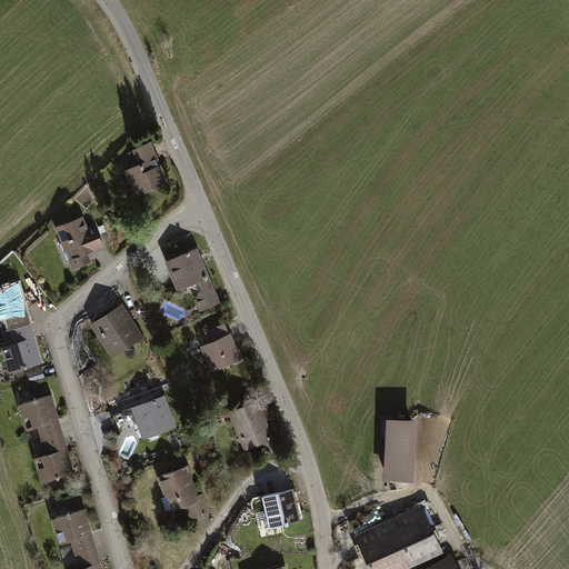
[(146,145),(131,150),(137,163),(151,158),(146,145)]
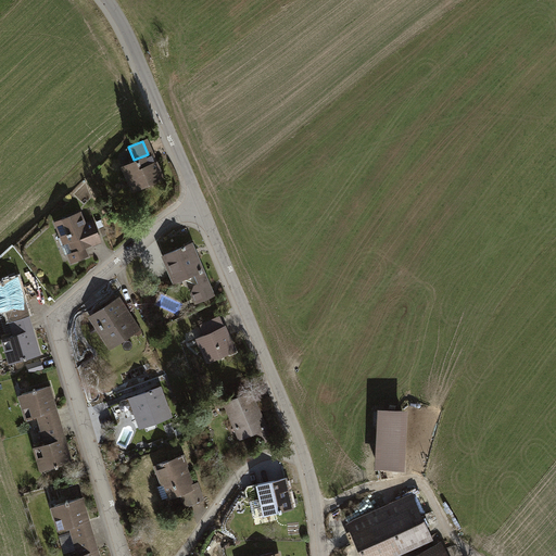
[(134,162),(119,168),(130,193),(162,179),(155,163),(138,172),(134,162)]
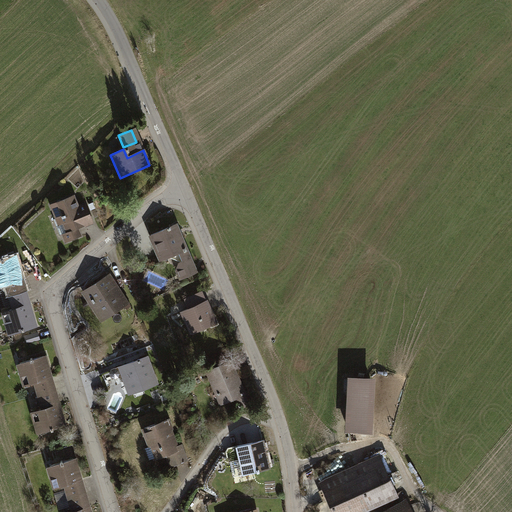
[(73,197),(48,207),(63,244),(80,237),(77,229),(92,223),(84,203),(77,206),(73,197)]
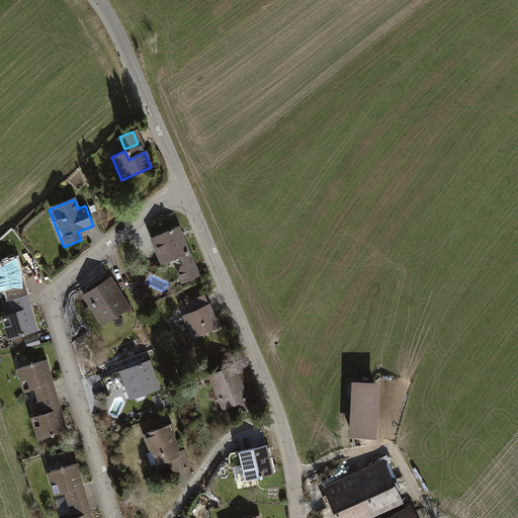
[(179,228),(150,239),(160,264),(168,261),(167,265),(175,268),(181,283),(198,277),(179,228)]
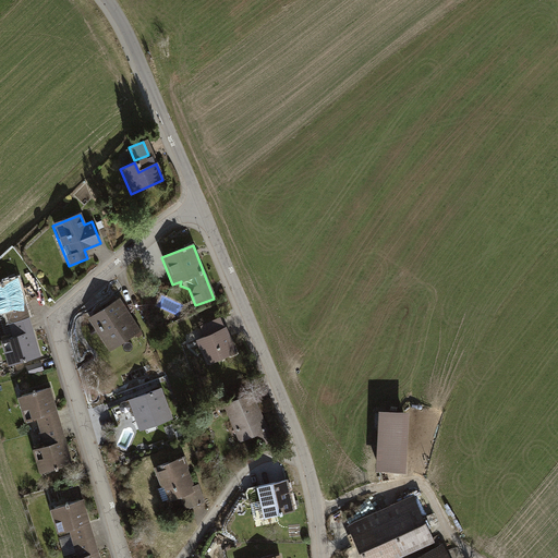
[(0,312),(5,311),(9,324),(29,317),(19,279),(0,284),(0,312)]
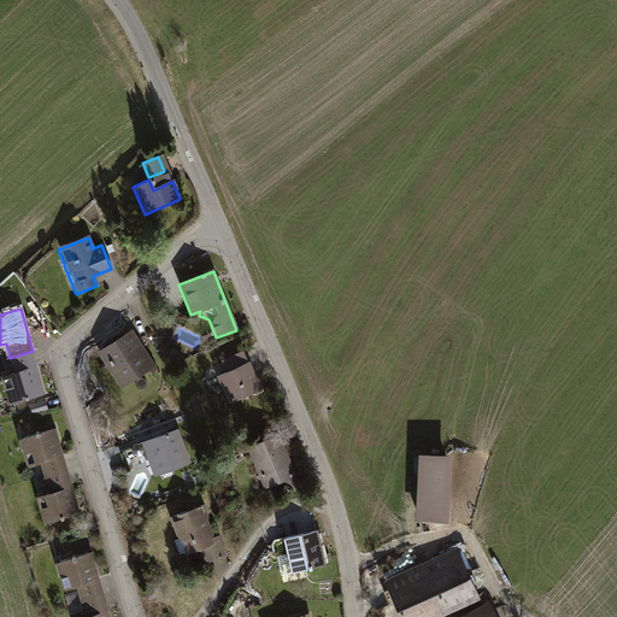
[(157,366),(133,331),(101,353),(125,388),(157,366)]
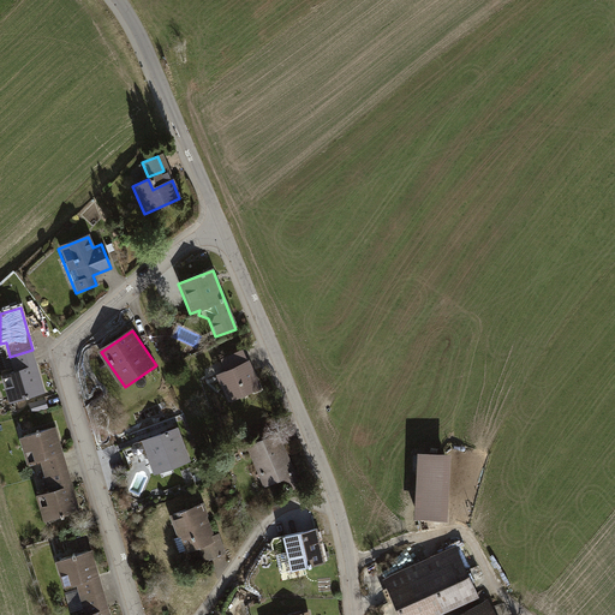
[(230,400),(262,387),(246,348),(224,358),(228,369),(218,372),(230,400)]
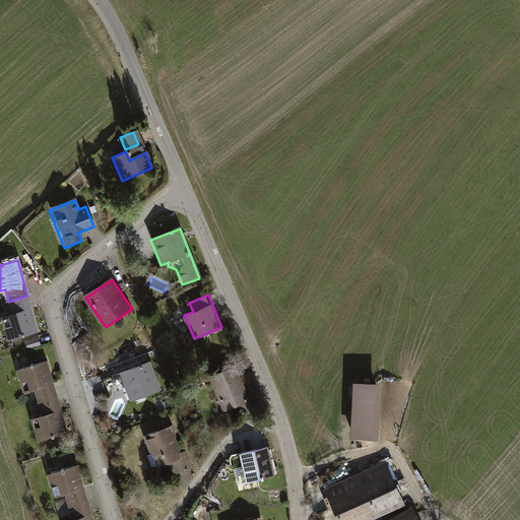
[(39,332),(27,296),(8,302),(12,313),(1,316),(9,340),(39,332)]
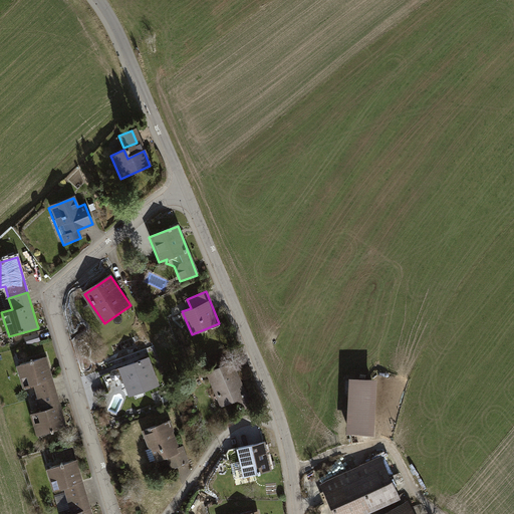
[(38,333),(24,337),(26,345),(41,341),(38,333)]
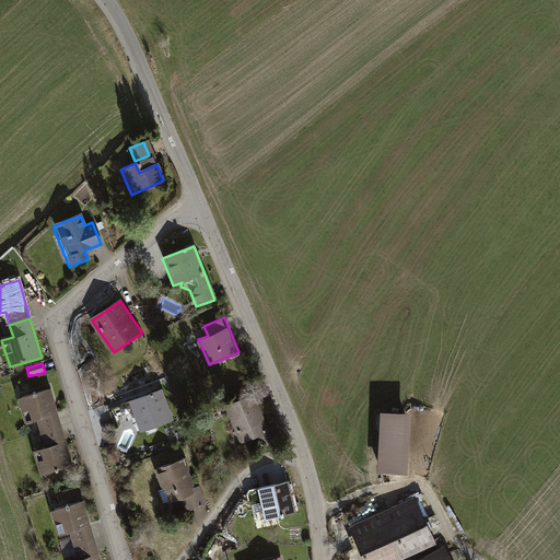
[(38,420),(42,434),(62,428),(51,389),(20,399),(27,423),(38,420)]
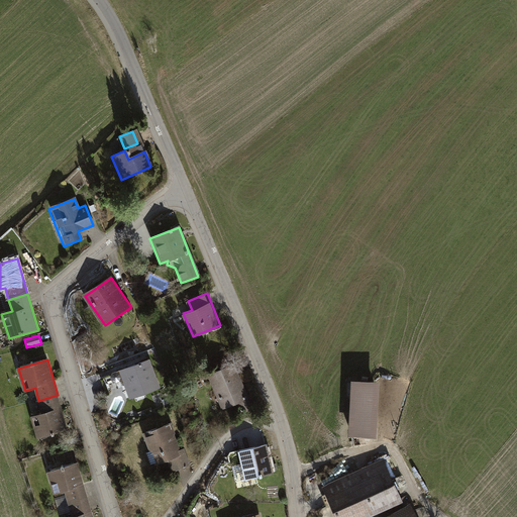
[(161,388),(151,359),(122,369),(131,397),(161,388)]
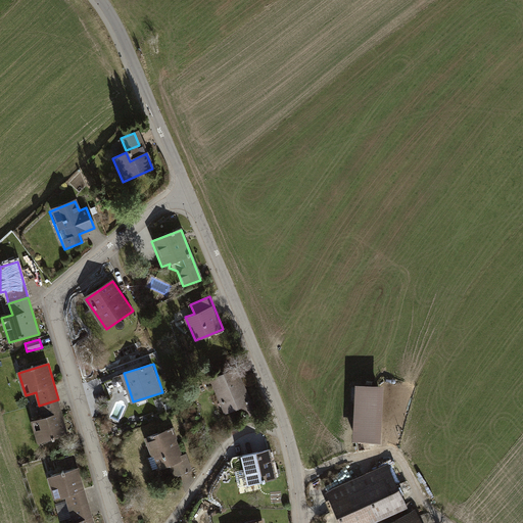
[(252,399),(239,367),(212,377),(225,410),(252,399)]
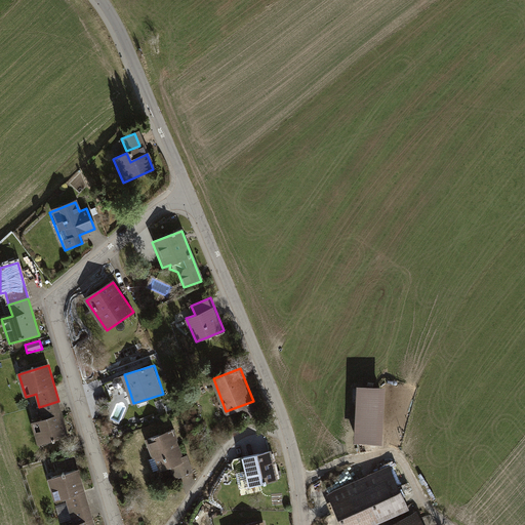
[(384,386),(355,385),(352,441),(358,442),(380,442),(384,386)]
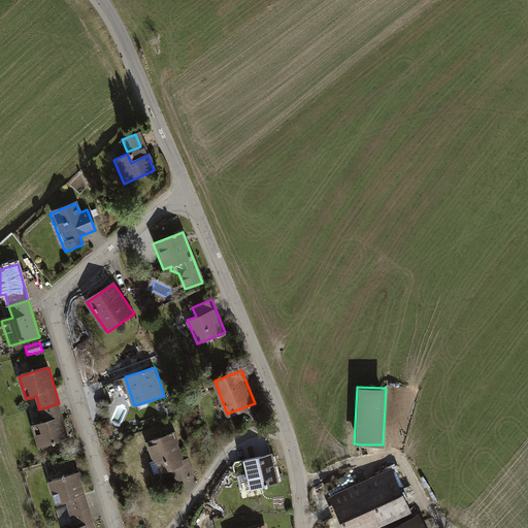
[(70,439),(59,403),(39,409),(43,423),(33,426),(40,449),(70,439)]
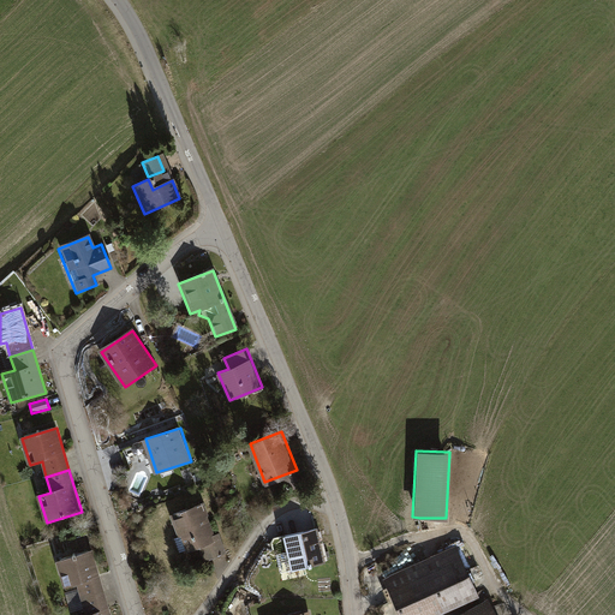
[(201,507),(171,518),(183,556),(197,551),(201,563),(224,555),(216,535),(210,537),(201,507)]
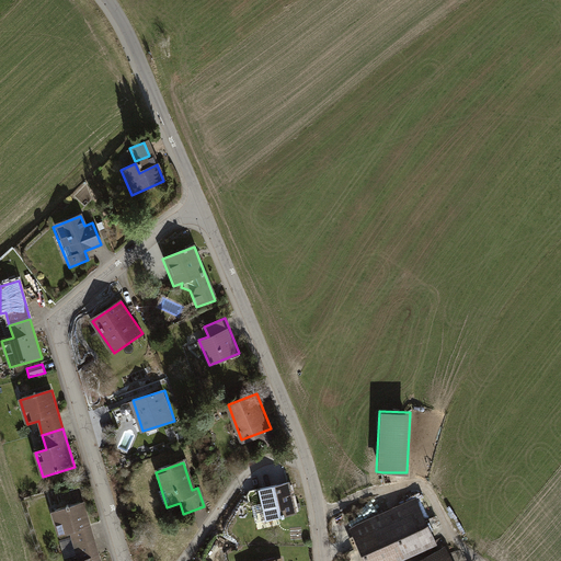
[(287,484),(256,491),(264,522),(294,515),(287,484)]
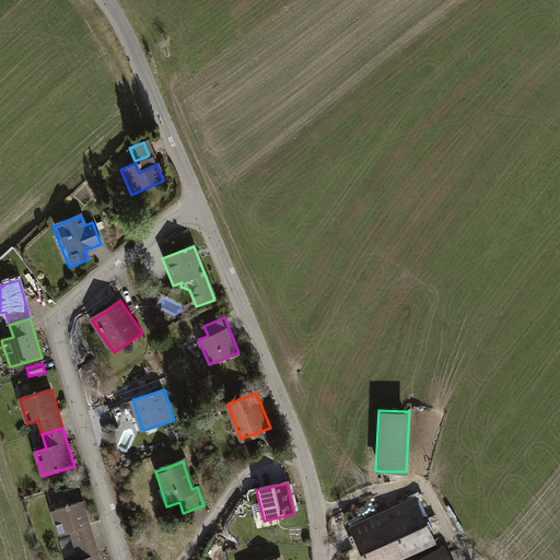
[(413,494),(348,524),(363,559),(396,559),(435,544),(413,494)]
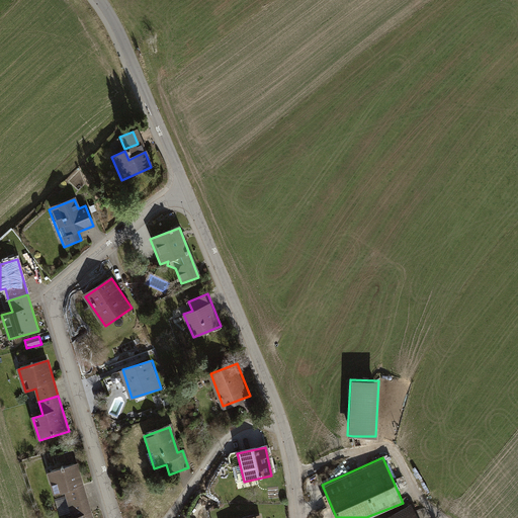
[(65,496),(68,507),(88,501),(78,464),(49,472),(56,498),(65,496)]
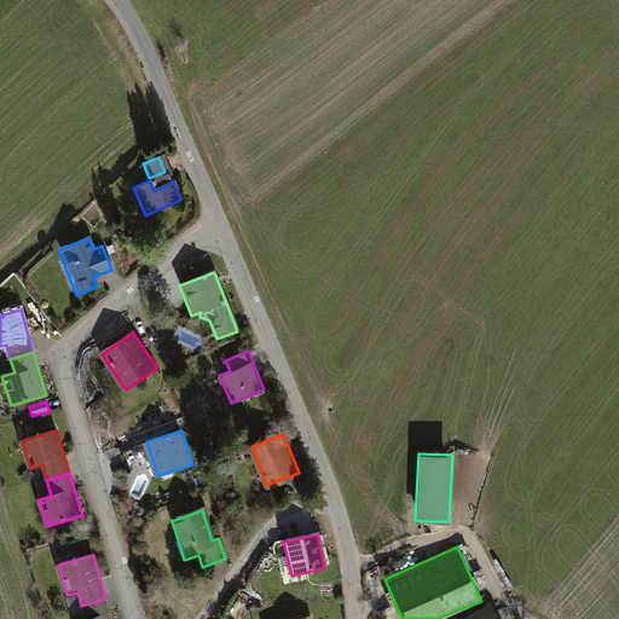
[(111,618),(105,599),(81,606),(85,618),(84,618),(111,618)]
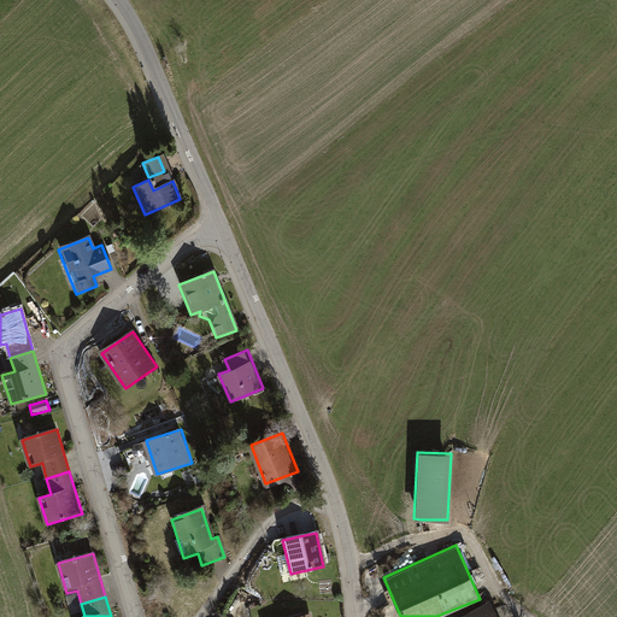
[(498,616),(489,600),(454,616),(498,616)]
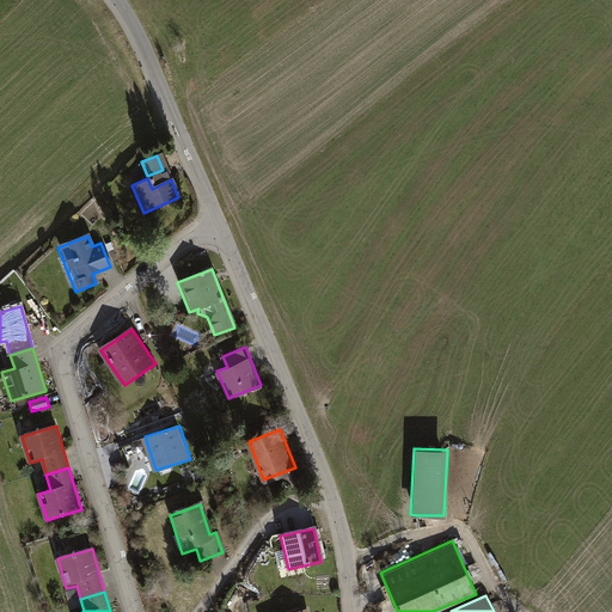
All buildings are outlined.
